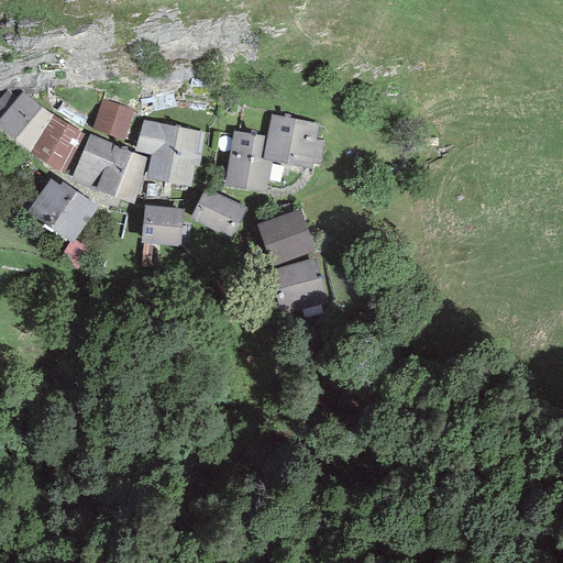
[(0,129),(29,153),(53,116),(22,92),(17,100),(7,90),(0,98),(0,129)]
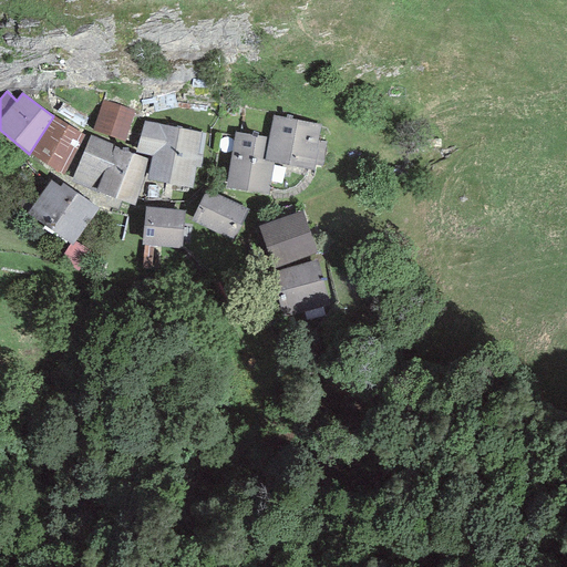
[(125,142),(135,112),(102,101),(92,131),(125,142)]
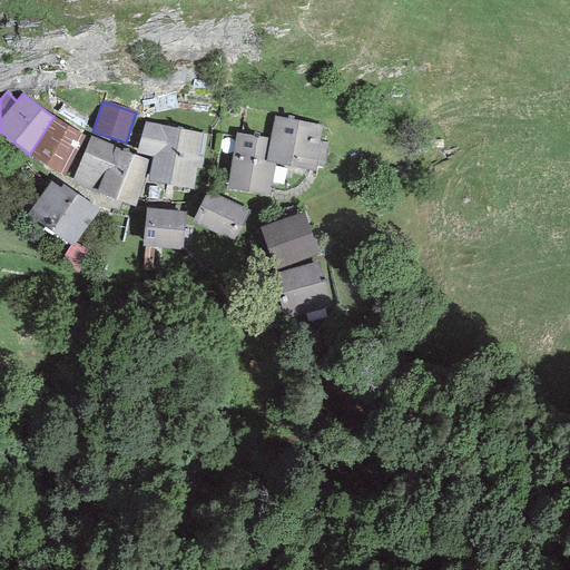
[(89,138),(53,117),(29,155),(64,177),(66,172),(72,175),(89,138)]
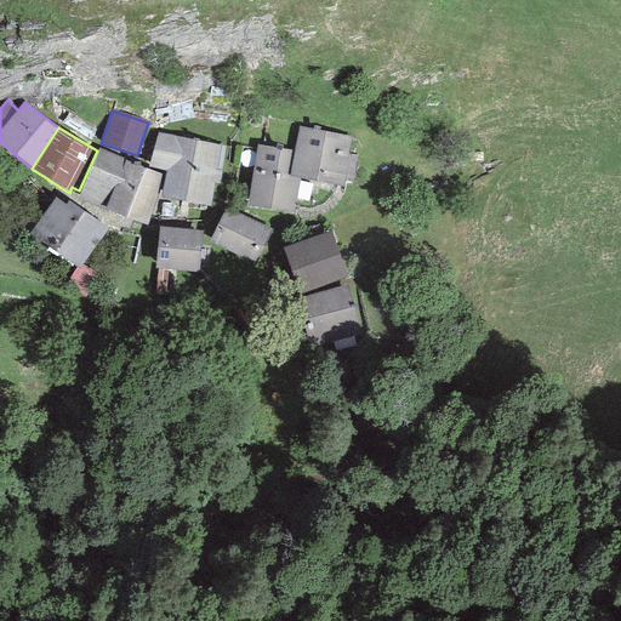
[(290,176),(300,178),(345,187),(345,181),(354,182),(359,155),(348,154),(352,136),(298,127),(294,151),(290,176)]
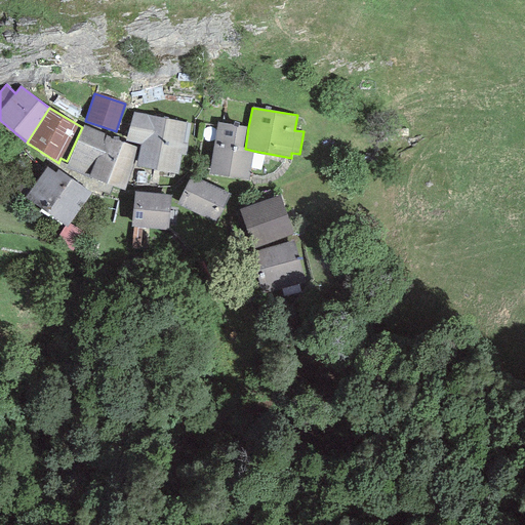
[(186,156),(191,123),(132,112),(125,142),(140,145),(136,166),(177,174),(182,155),(186,156)]
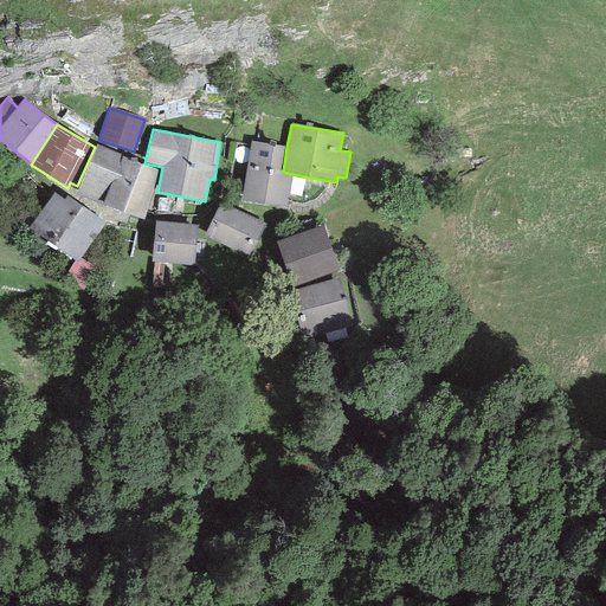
[(251,141),(240,201),(288,210),(292,174),(283,172),(287,147),(251,141)]
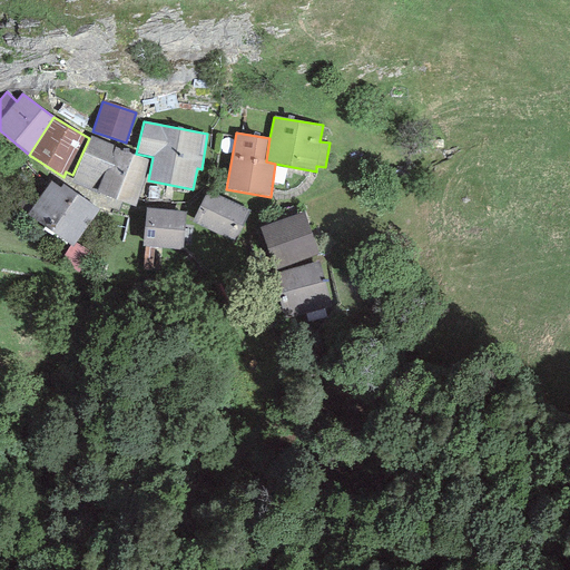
[(135,207),(148,160),(133,155),(90,136),(70,183),(96,194),(96,192),(135,207)]
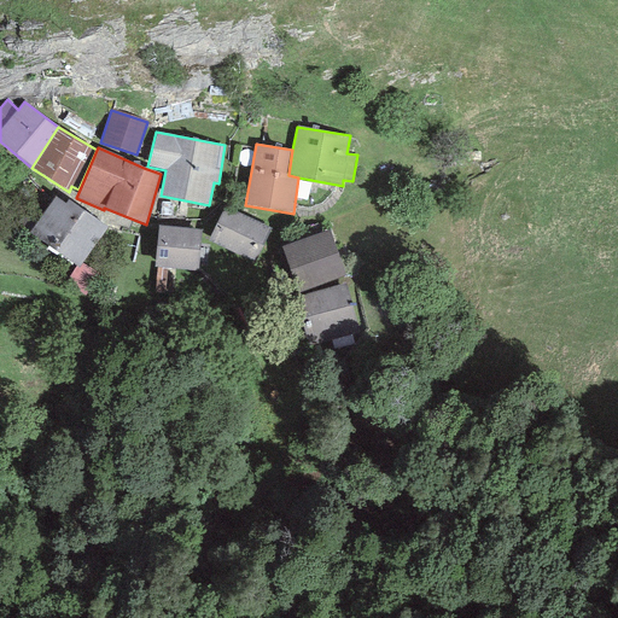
[(108,227),(68,200),(65,203),(56,196),(29,234),(76,266),(79,268),(82,264),(108,227)]
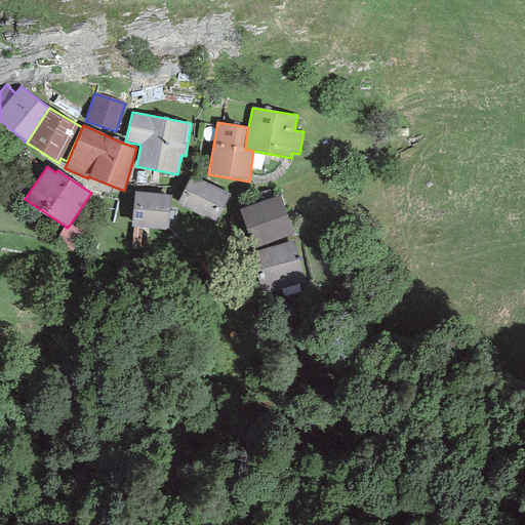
[(217,221),(231,193),(191,175),(177,204),(217,221)]
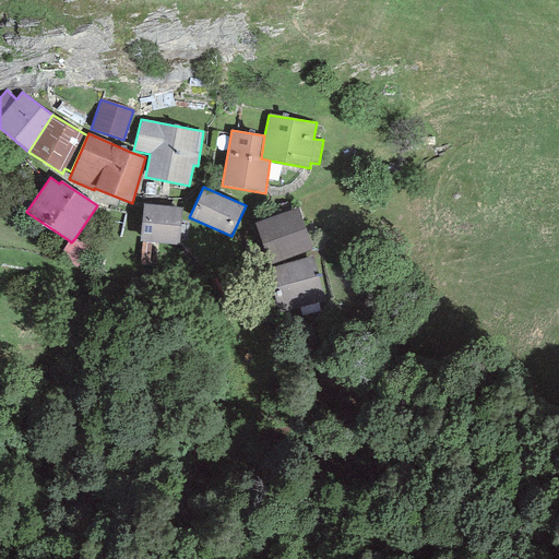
[(179,246),(182,207),(143,204),(140,242),(179,246)]
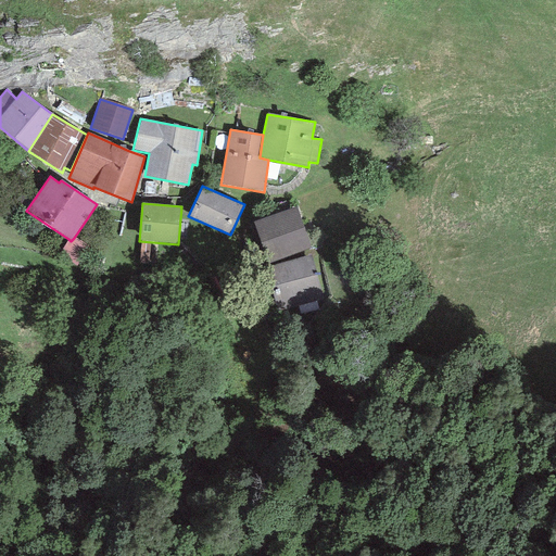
[(268,263),(311,247),(295,206),(253,223),(268,263)]
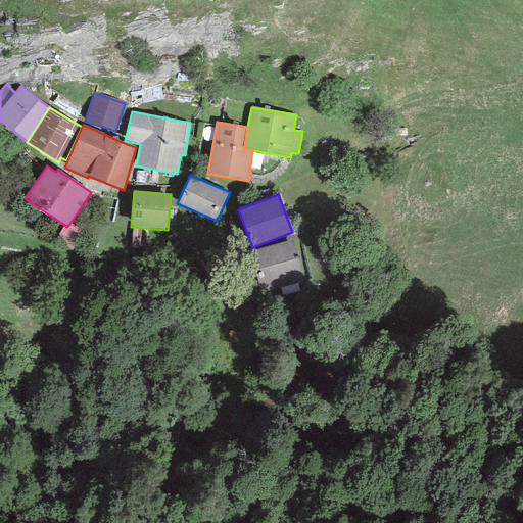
[(83,232),(69,224),(66,227),(64,225),(58,235),(73,251),(83,232)]
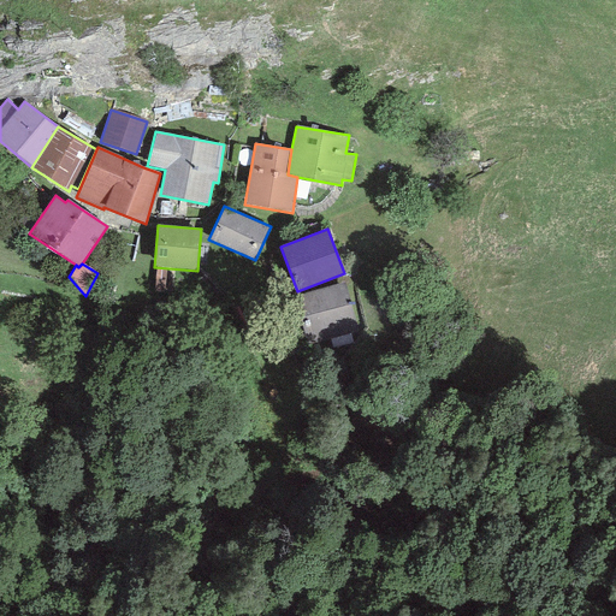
[(355,320),(344,283),(294,297),(304,335),(355,320)]
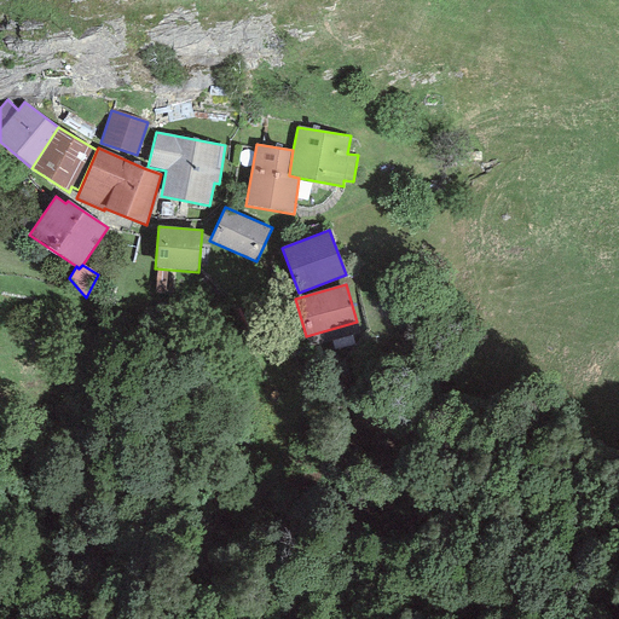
All buildings are outlined.
